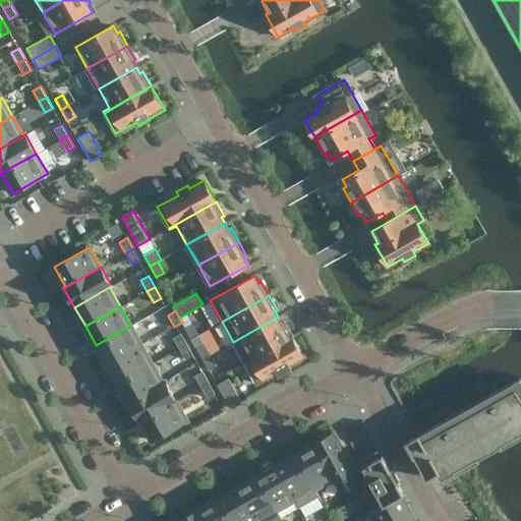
[(233,342),(244,362),(291,336),(284,322),(281,323),(278,316),(233,342)]
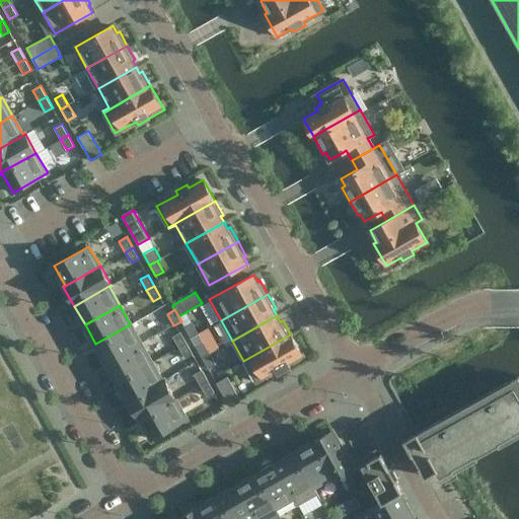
[(184,326),(191,338),(199,334),(192,322),(184,326)]
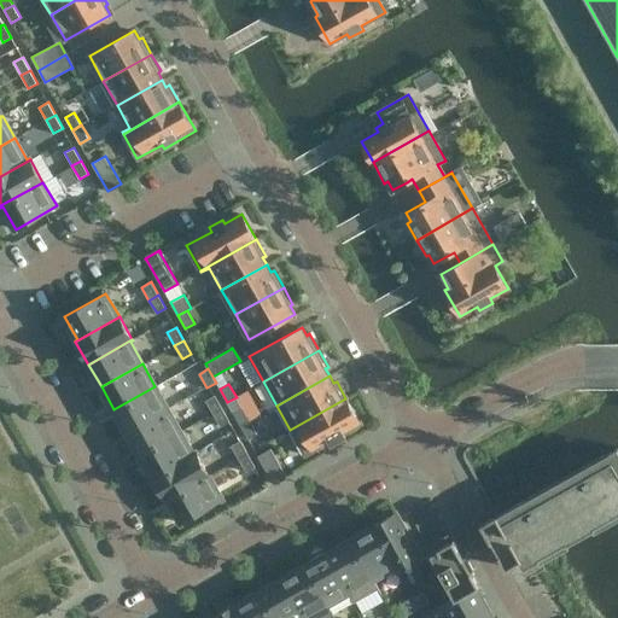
[(155,386),(114,409),(127,432),(168,409),(155,386)]
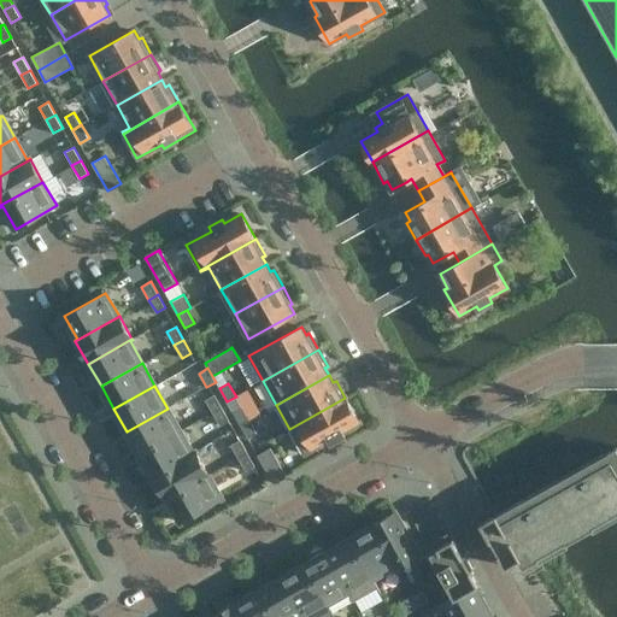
[(222,407),(215,394),(205,400),(212,412),(222,407)]
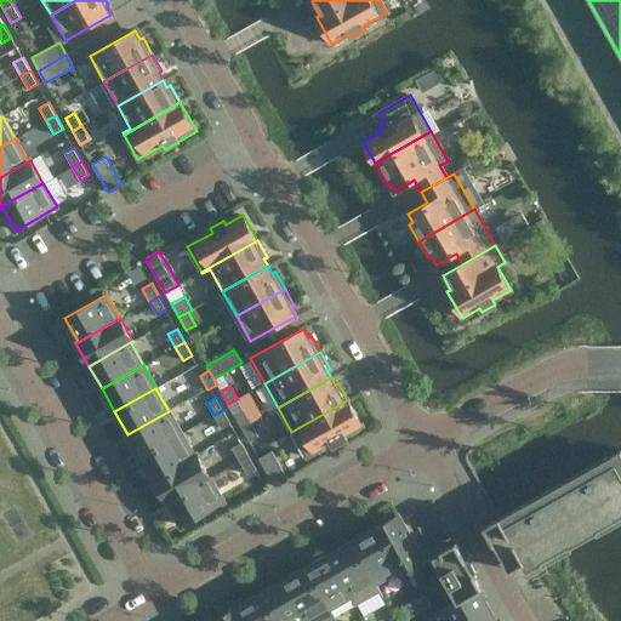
[(347,400),(291,432),(306,456),(331,443),(334,446),(347,439),(345,434),(362,425),(347,400)]
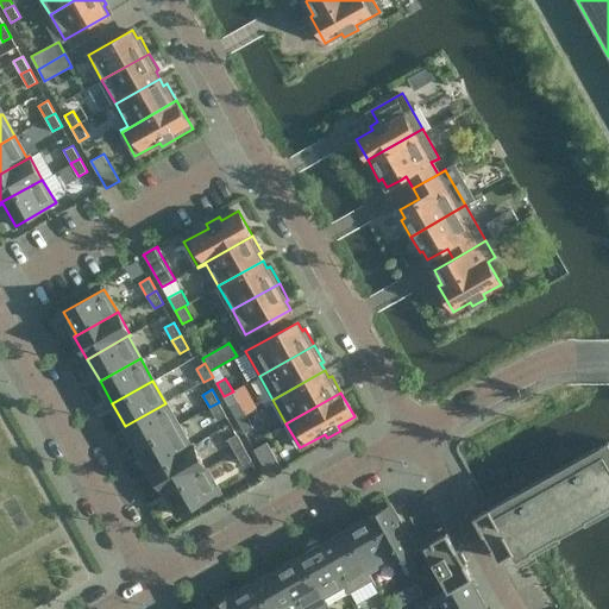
[(217,420),(226,415),(219,402),(209,407),(217,420)]
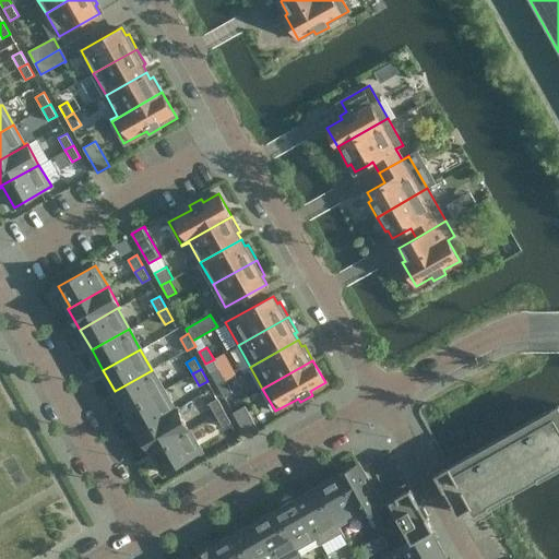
[(226,381),(219,369),(211,373),(217,385),(226,381)]
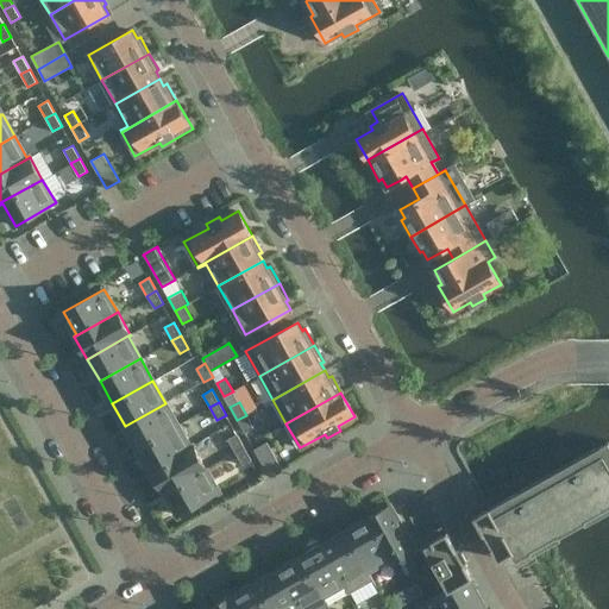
[(165,403),(125,426),(138,449),(179,425),(165,403)]
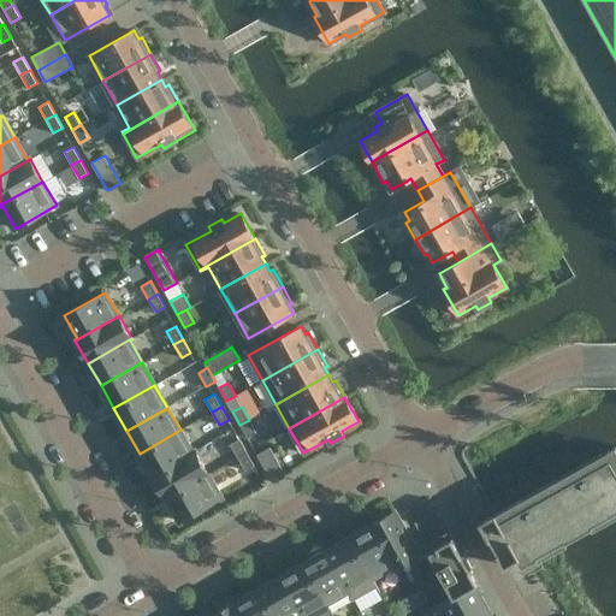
[(240,425),(247,438),(256,432),(249,420),(240,425)]
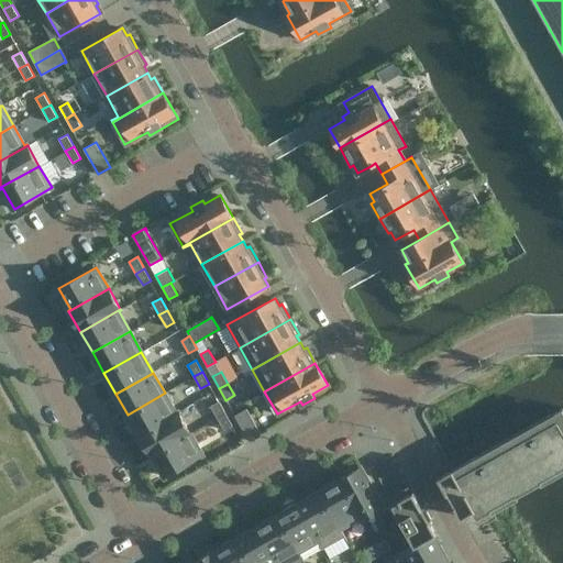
[(165,393),(128,415),(139,435),(178,412),(178,411),(176,412),(165,393)]
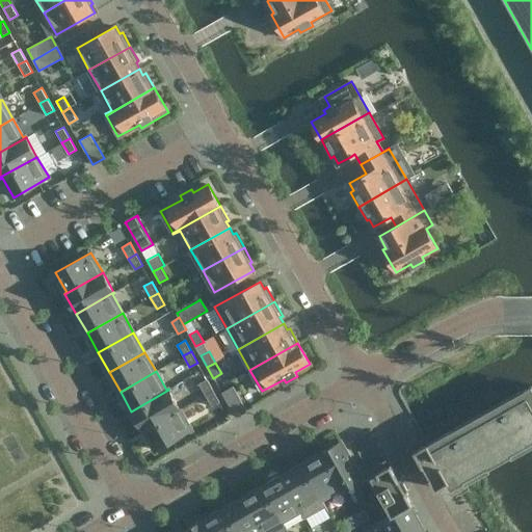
[(206,395),(213,391),(207,379),(198,383),(206,395)]
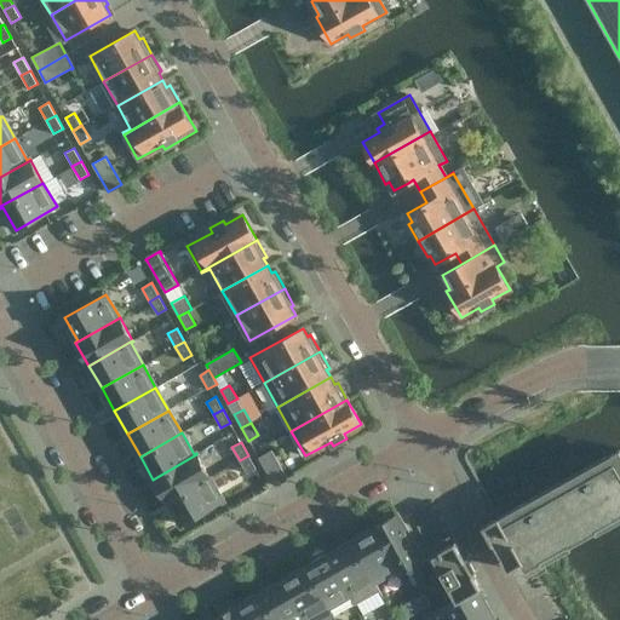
[(271,449),(259,458),(274,483),(273,483),(274,484),(288,477),(287,475),(286,476),(271,449)]
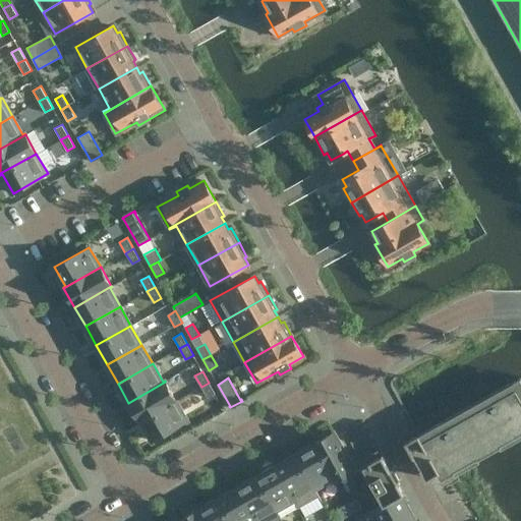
[(165,382),(128,403),(139,421),(176,401),(165,382)]
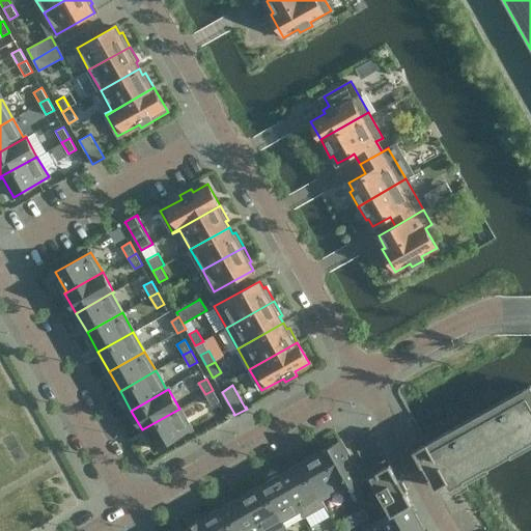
[(212,406),(219,401),(213,390),(205,394),(212,406)]
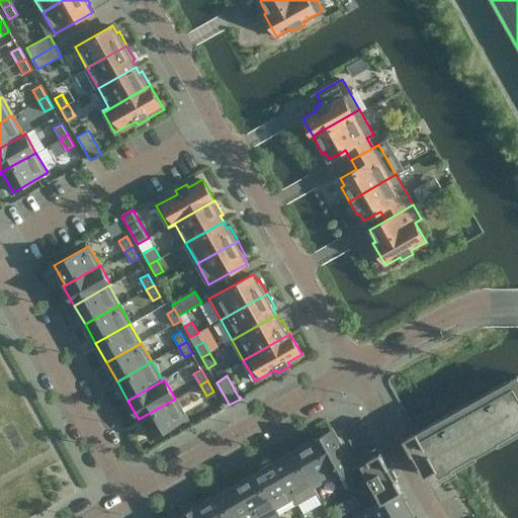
[(439,477),(451,469),(452,470),(477,456),(476,455),(477,455),(498,443),(499,444),(517,433),(517,393),(514,385),(433,431),(421,438),(417,431),(404,438),(425,476),(435,469),(439,477)]
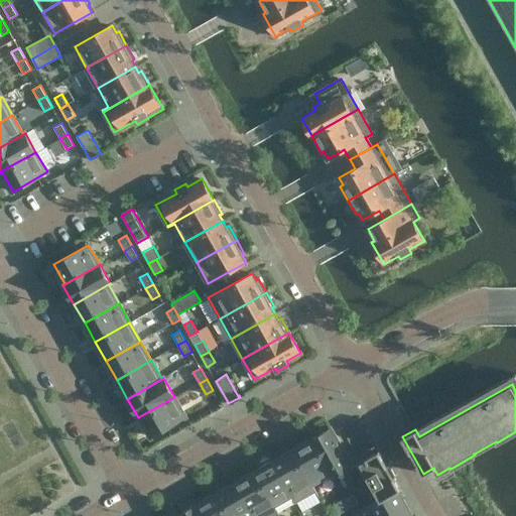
[(174,397),(138,417),(138,418),(141,417),(151,436),(185,417),(174,397)]
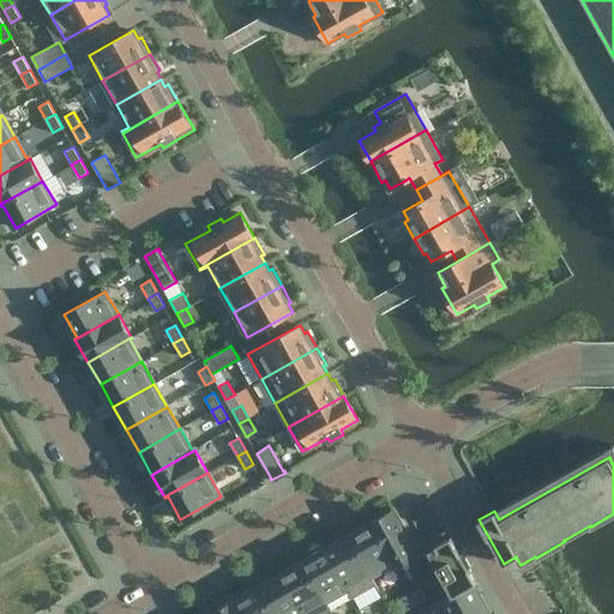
[(393,510),(369,523),(395,566),(419,553),(393,510)]
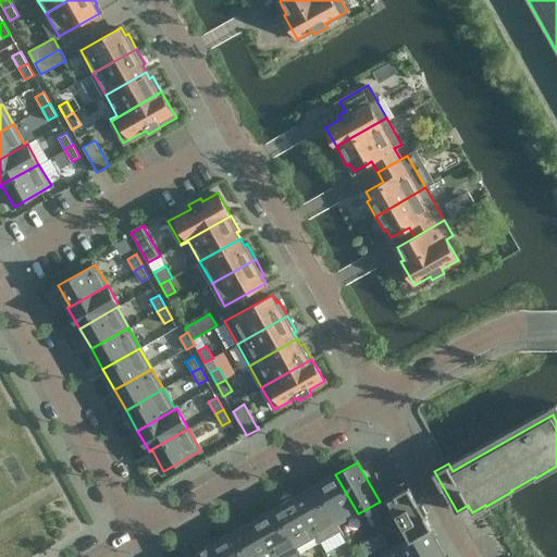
[(335,474),(316,486),(339,530),(341,530),(337,522),(356,512),(357,515),(358,514),(335,474)]
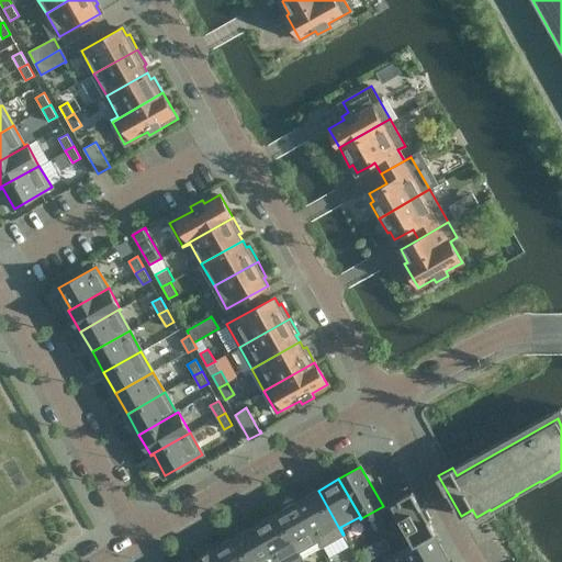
[(422,506),(413,491),(413,490),(398,498),(400,498),(392,503),(414,542),(436,530),(429,519),(431,517),(425,504),(422,506)]
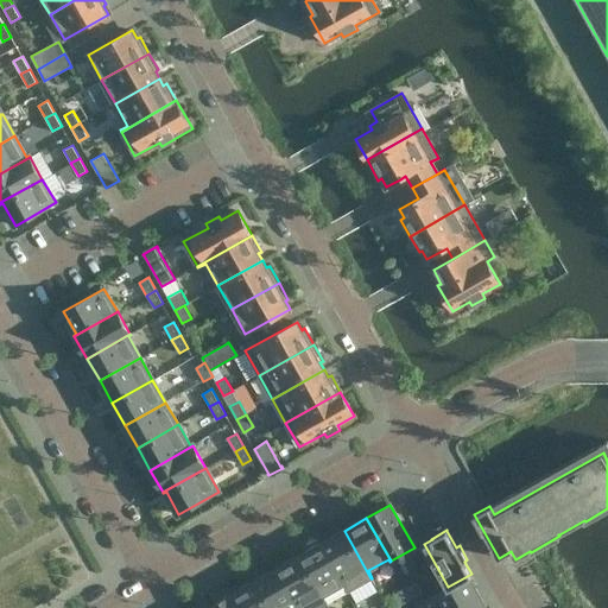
[(344,531),(322,544),(349,591),(371,578),(344,531)]
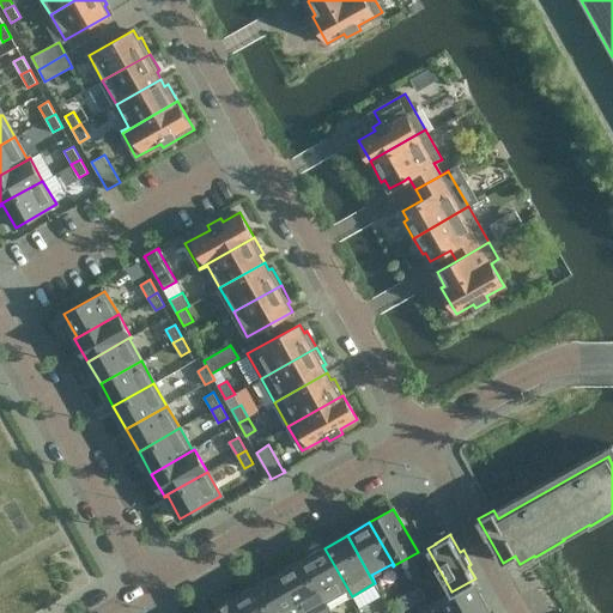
[(325,548),(302,560),(329,610),(329,608),(326,601),(346,589),(351,596),(352,596),(325,548)]
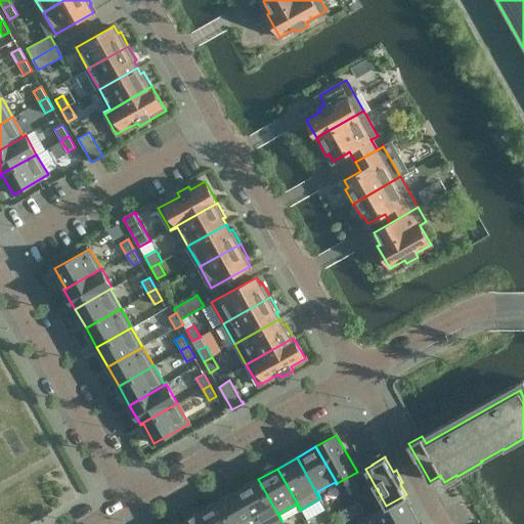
[(258,479),(238,490),(257,523),(274,523),(281,521),(258,479)]
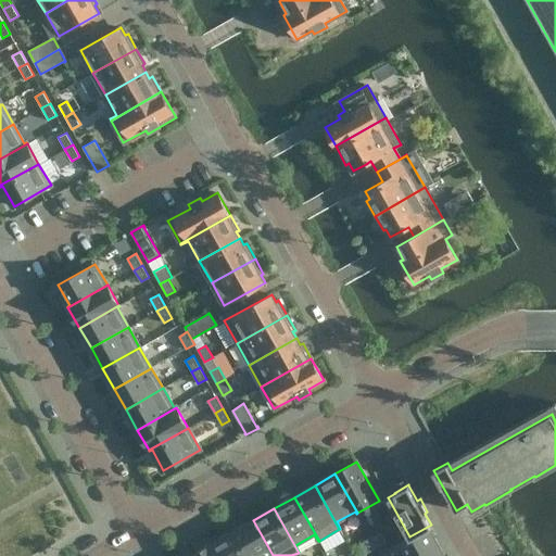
[(273,555),(253,520),(232,531),(247,555),(273,555)]
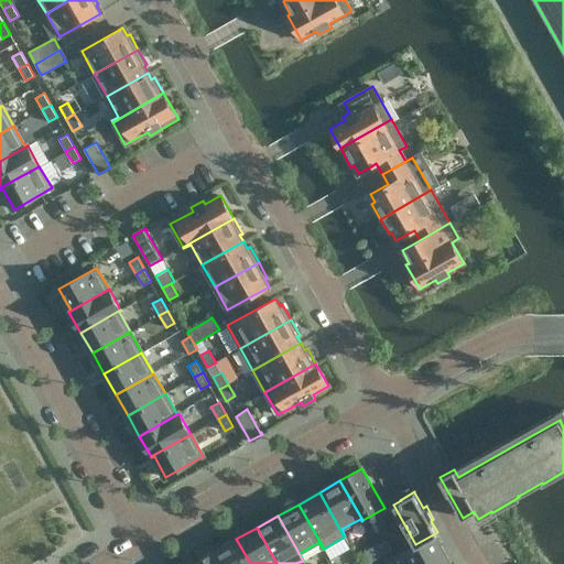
[(430,563),(446,555),(443,549),(435,535),(437,533),(437,532),(415,544),(386,561),(388,563),(430,563)]
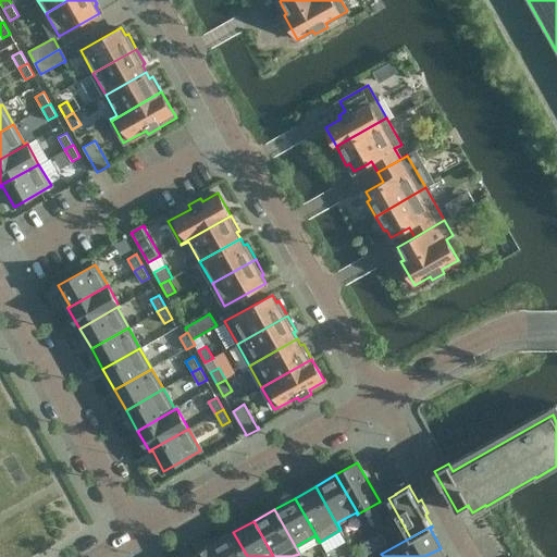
[(247,556),(233,532),(213,544),(220,556),(247,556)]
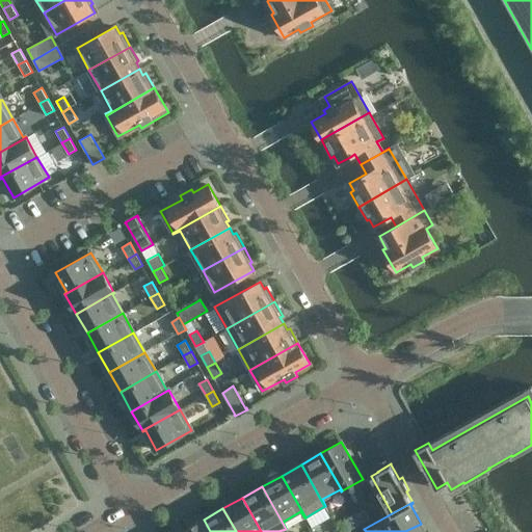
[(365,509),(354,514),(360,524),(370,517),(365,509)]
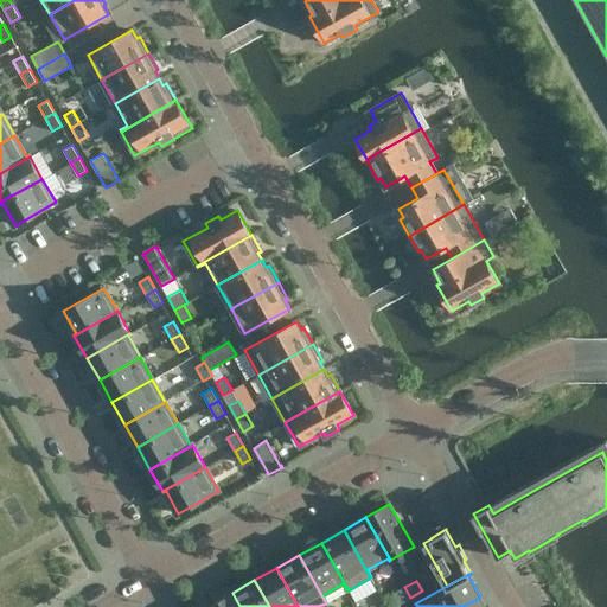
[(400,604),(410,598),(404,587),(394,594),(400,604)]
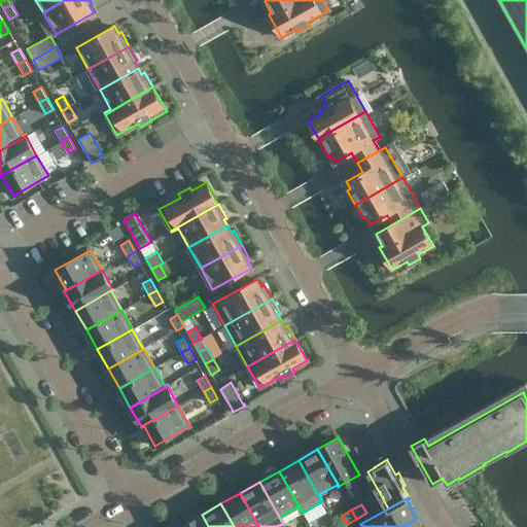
[(208,526),(202,515),(182,526),(208,526)]
